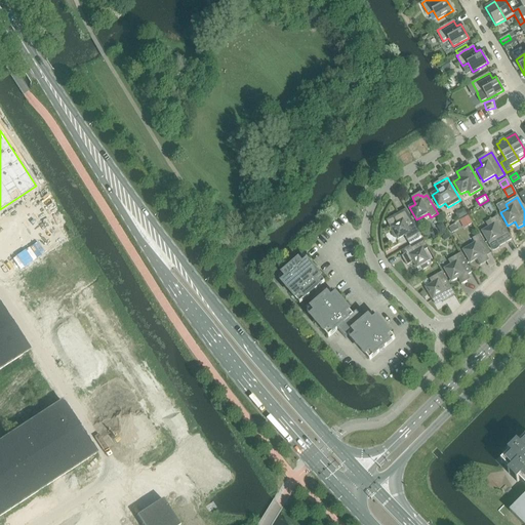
[(406,209),(394,216),(387,220),(398,239),(405,235),(407,240),(419,233),(406,209)]
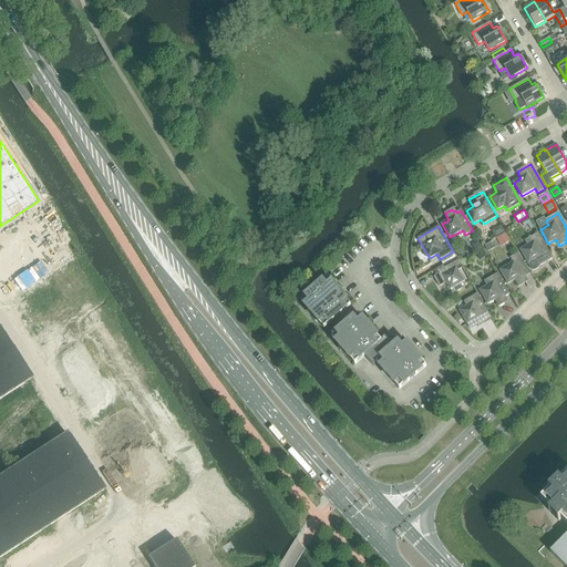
[(494,229),(494,233),(496,237),(504,232),(501,226),(494,229)]
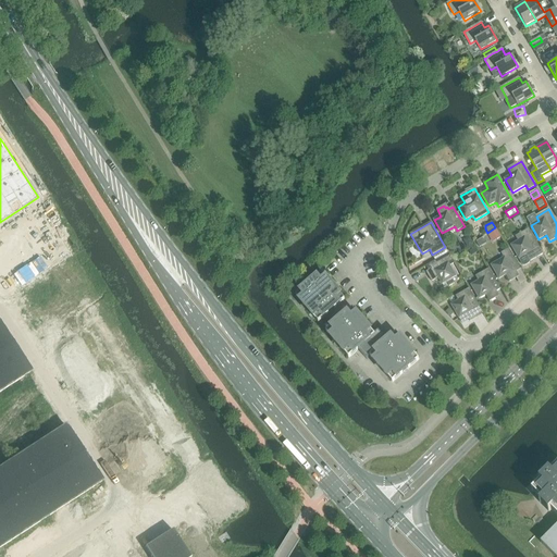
[(511,245),(519,259),(525,255),(530,261),(543,254),(529,229),(516,236),(519,242),(511,245)]
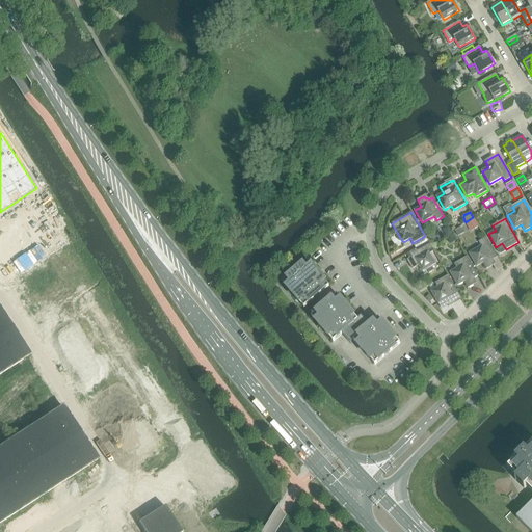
[(474,219),(467,223),(470,230),(473,229),(478,225),(474,219)]
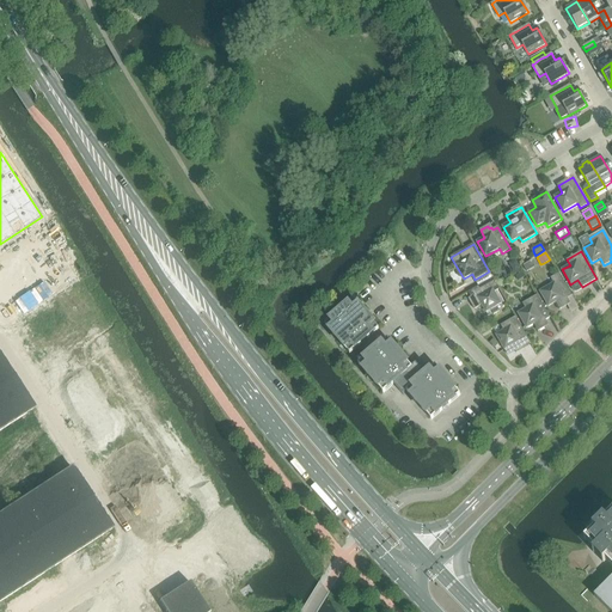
[(510,263),(510,265),(515,274),(521,269),(515,259),(510,263)]
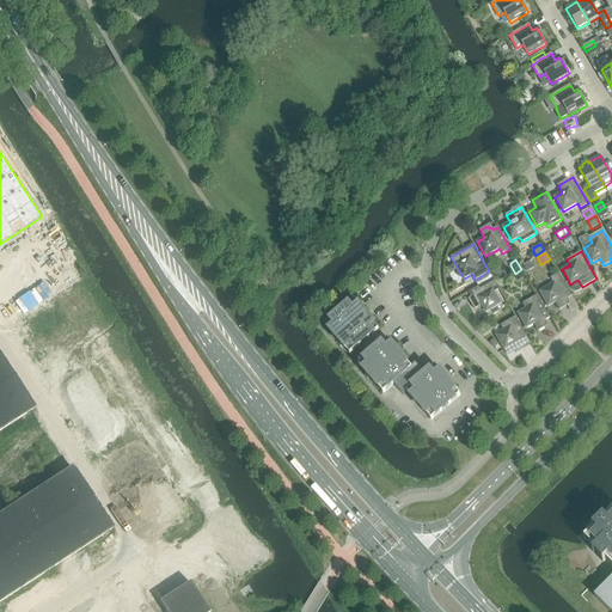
[(475,280),(479,287),(494,279),(489,271),(475,280)]
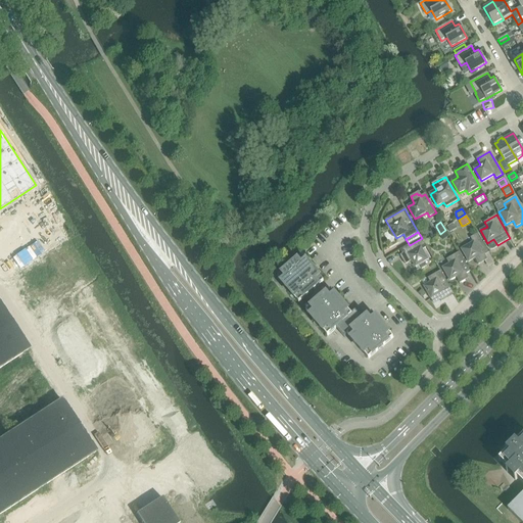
[(462,249),(469,262),(475,258),(479,265),(485,260),(484,258),(486,257),(484,255),(489,252),(478,234),(471,238),(474,242),(462,249)]
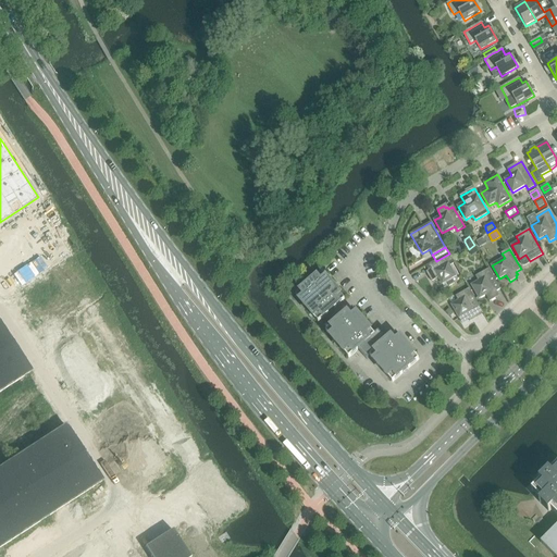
[(431,273),(429,274),(432,281),(438,277),(443,284),(446,282),(447,282),(452,279),(456,276),(448,263),(454,261),(449,254),(436,261),(429,265),(432,270),(430,271),(431,273)]
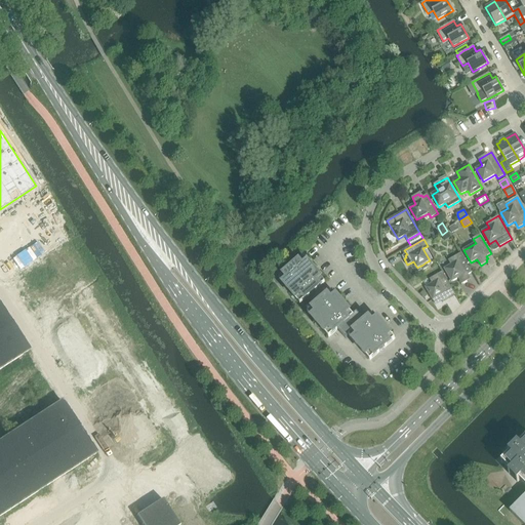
[(451,265),(445,269),(452,281),(458,278),(461,284),(468,280),(467,278),(469,277),(468,275),(472,272),(461,253),(449,260),(451,265)]
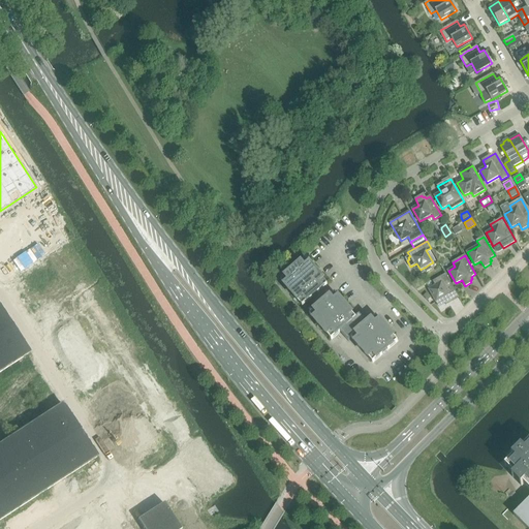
[(281,281),(291,293),(317,272),(306,259),(281,281)]
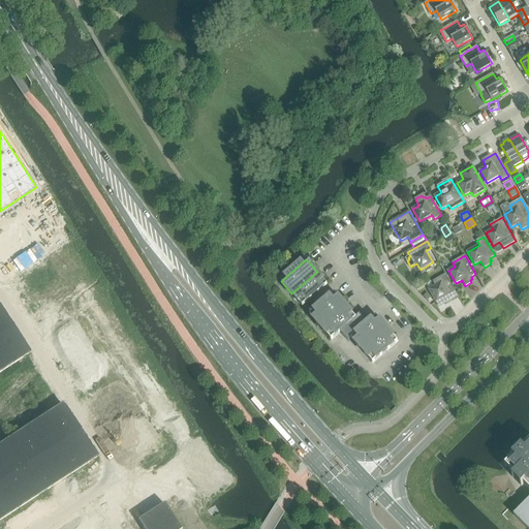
[(317,272),(291,293),(303,306),(328,284),(317,272)]
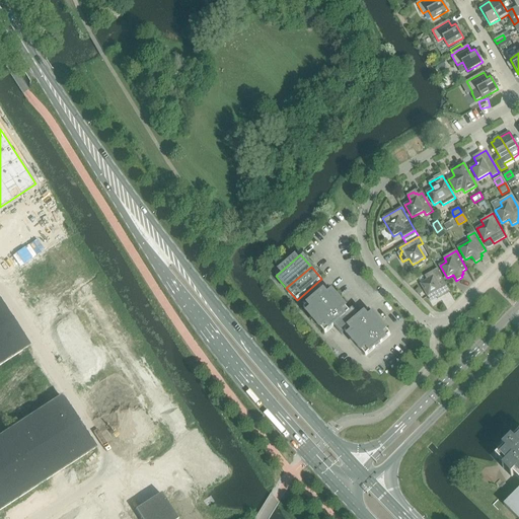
[(421,284),(431,301),(437,297),(438,299),(450,292),(437,269),(425,276),(428,280),(421,284)]
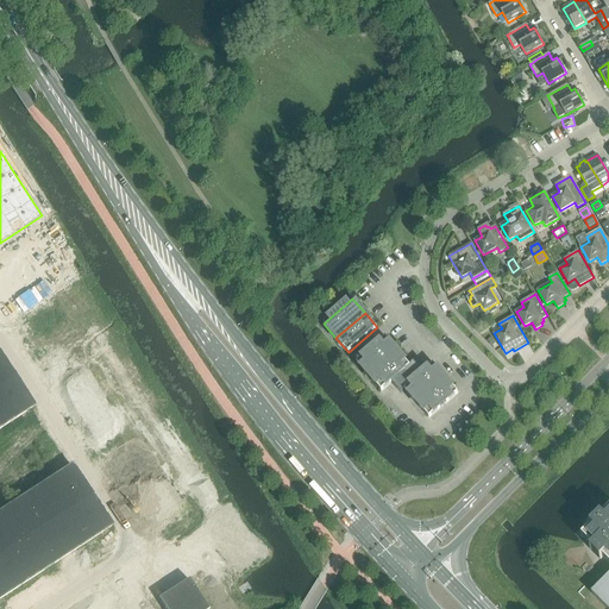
[(369,377),(399,352),(385,338),(357,362),(369,377)]
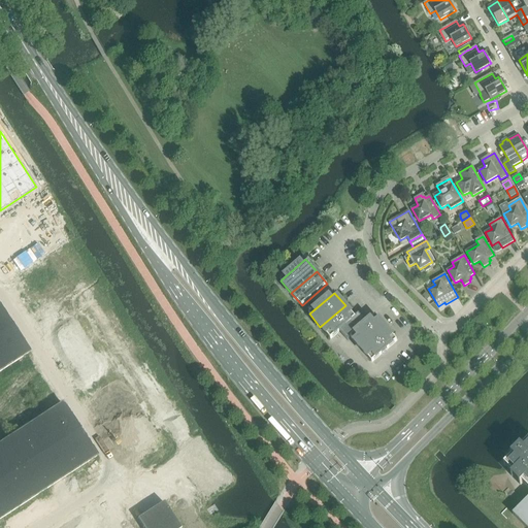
[(345,305),(320,327),(331,339),(356,318),(345,305)]
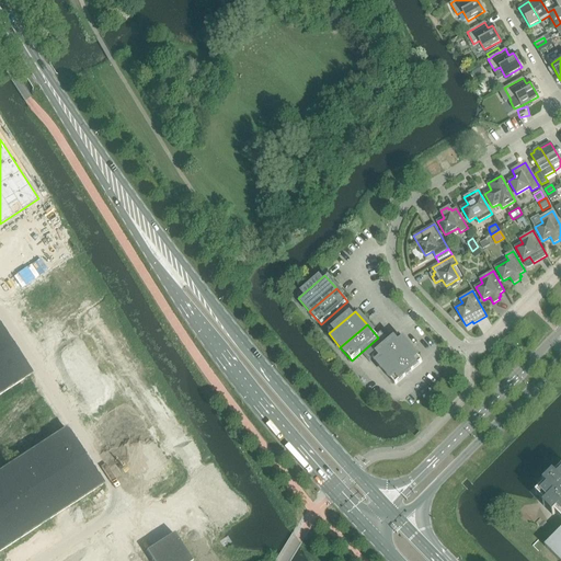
[(0,560),(0,551),(104,484),(68,430),(0,472),(0,395),(31,375),(0,327),(0,560)]
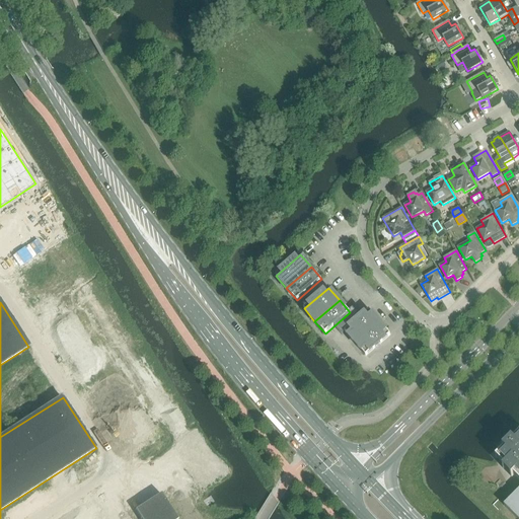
[(350,312),(334,325),(342,335),(346,331),(349,336),(355,344),(380,322),(373,314),(369,310),(365,314),(361,317),(353,309),(350,311),(350,312)]
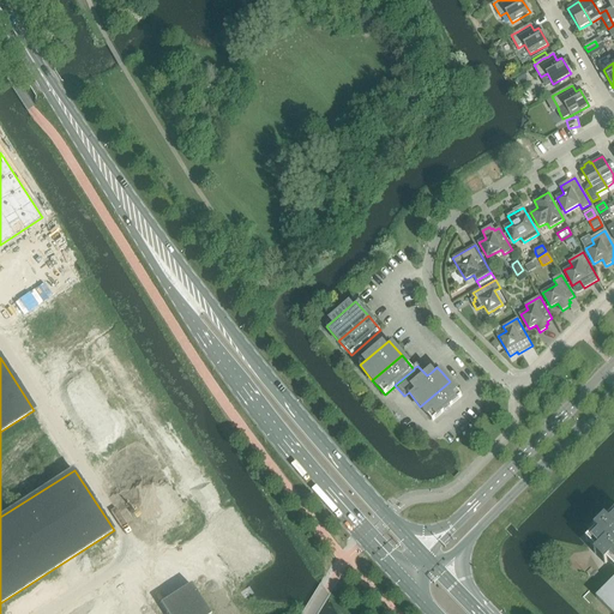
[(450,381),(420,407),(433,421),(462,396),(450,381)]
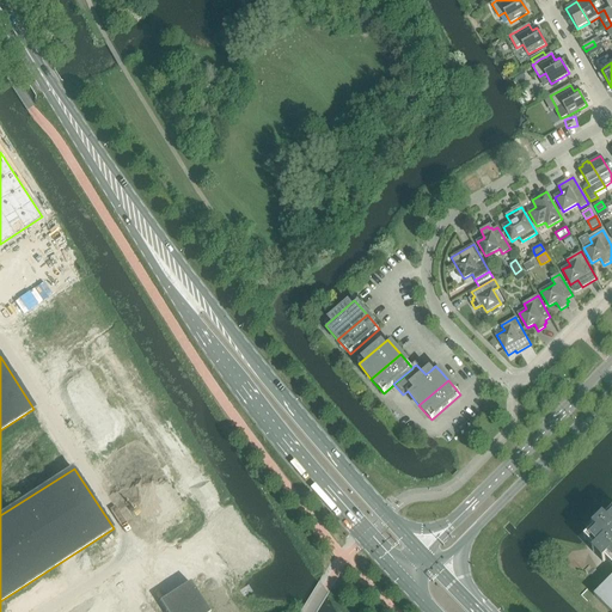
[(610,611),(611,611),(611,512),(585,539),(594,550),(593,551),(604,562),(605,561),(611,567),(611,577),(594,595),(610,611)]
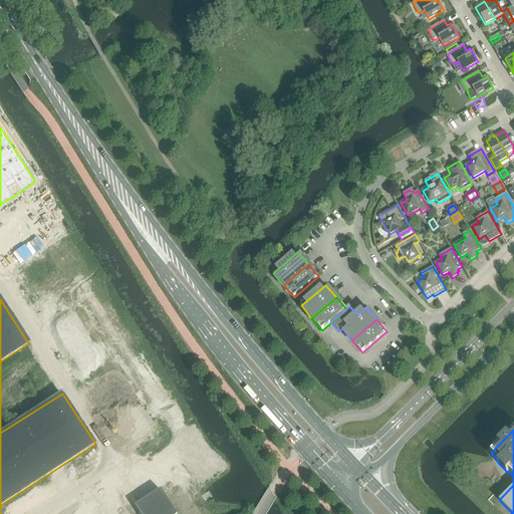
[(192,481),(200,475),(198,471),(190,477),(192,481)]
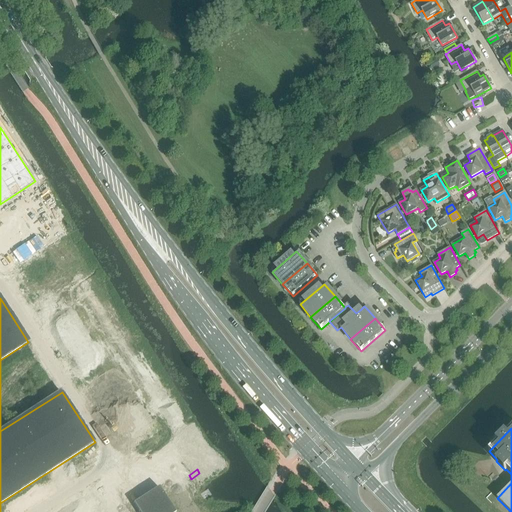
[(175,511),(159,487),(134,503),(139,511),(175,511)]
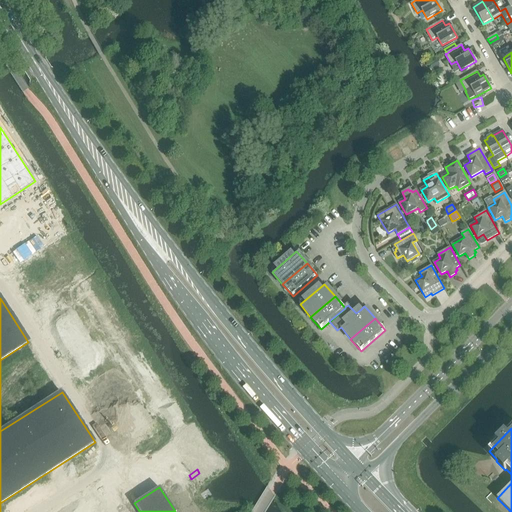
[(86,511),(78,500),(58,511),(86,511)]
